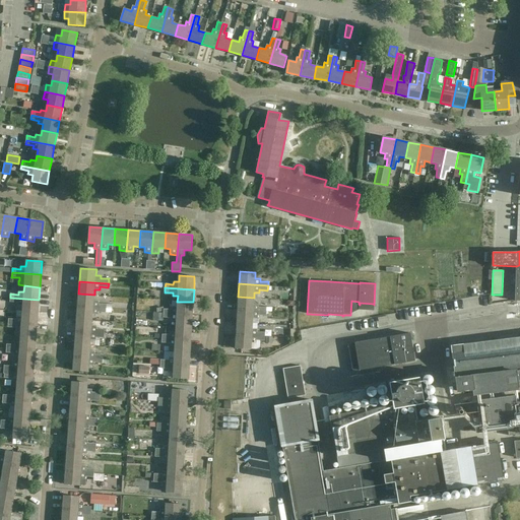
[(78,294),(77,307),(112,309),(112,305),(99,304),(99,301),(93,301),(94,295),(78,294)]
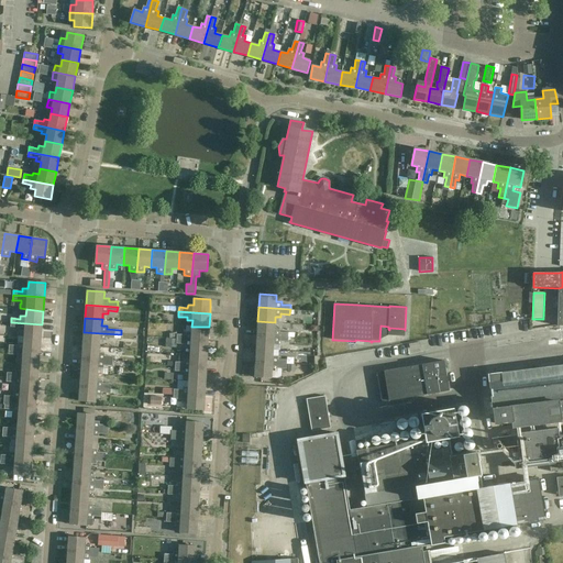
[(257,321),(257,335),(288,337),(288,332),(279,332),(280,329),(274,329),(275,322),(257,321)]
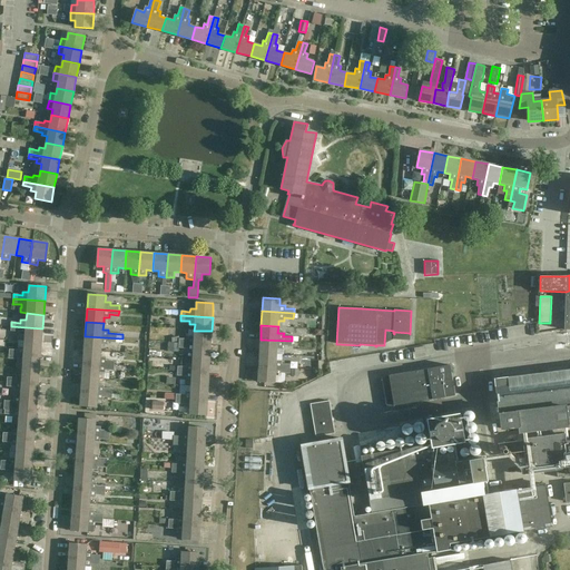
[(42,328),(11,326),(10,332),(19,332),(19,335),(25,335),(25,341),(41,343),(42,328)]
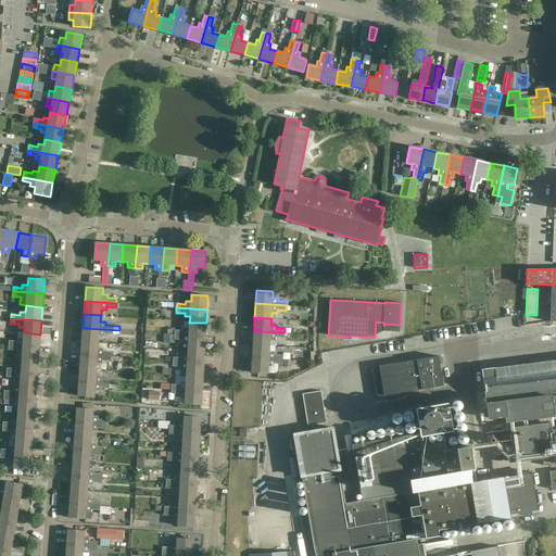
[(175,330),(175,335),(205,337),(206,323),(189,323),(185,323),(184,331),(175,330)]
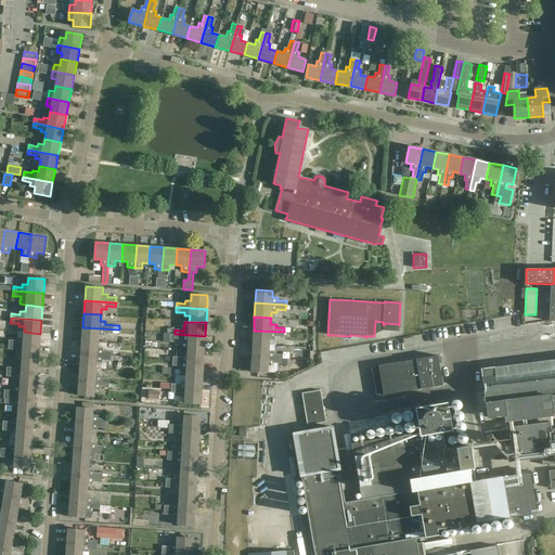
[(118,334),(119,330),(82,327),(81,340),(99,343),(99,336),(104,336),(104,333),(118,334)]
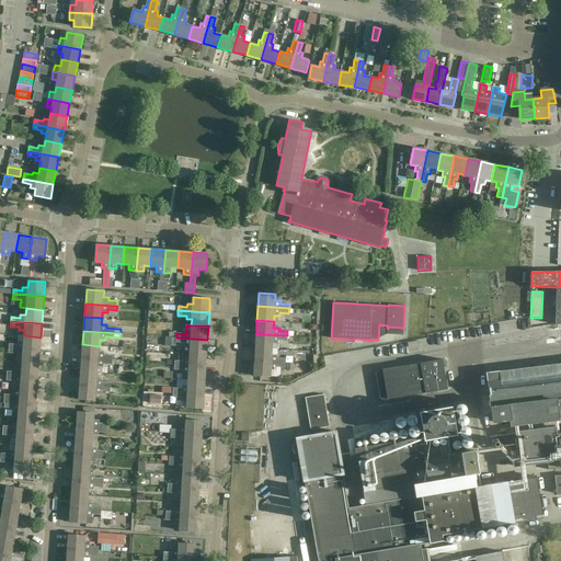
[(150,332),(149,340),(160,342),(162,334),(150,332)]
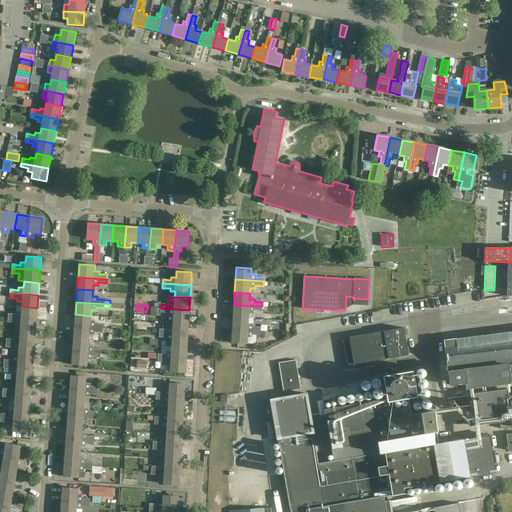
[(8,318),(37,320),(37,308),(22,306),(16,305),(16,312),(16,315),(8,314),(8,318)]
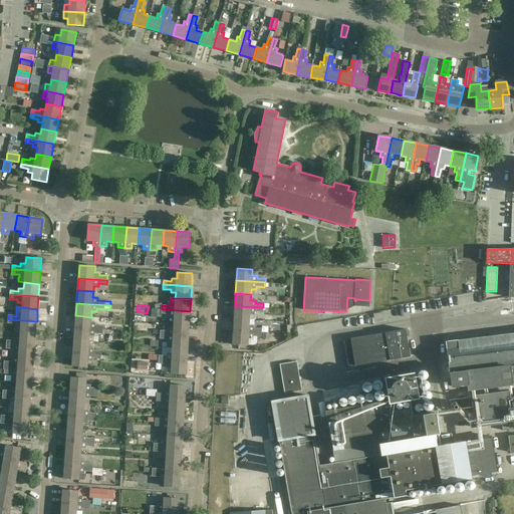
[(263,312),(263,307),(235,306),(234,318),(250,319),(250,314),(255,314),(255,312),(263,312)]
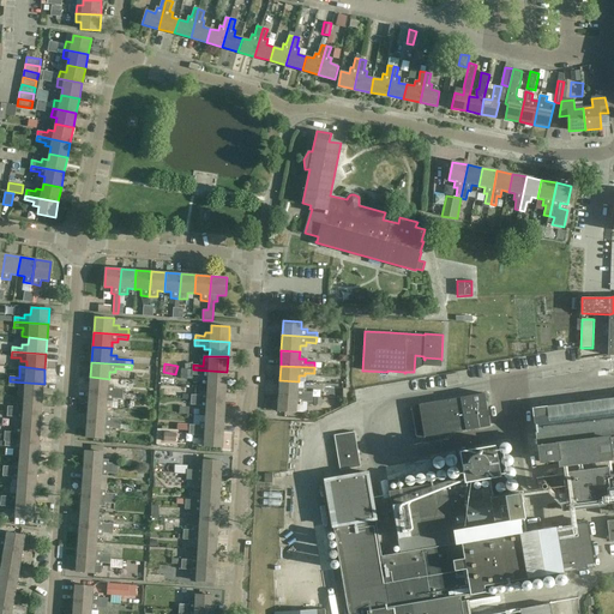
[(208,386),(227,387),(227,372),(193,369),(181,368),(181,379),(192,379),(193,375),(203,375),(202,379),(208,379),(208,386)]
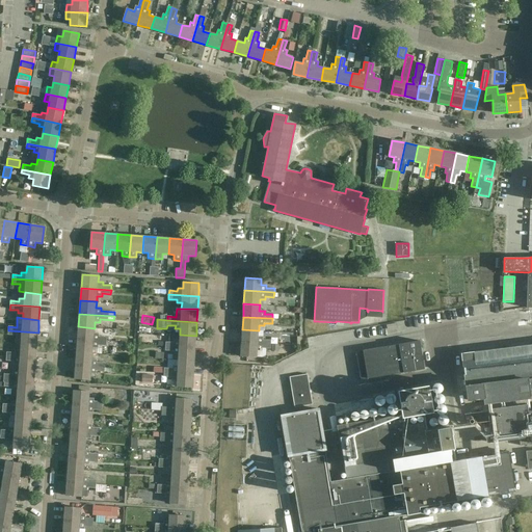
[(77,340),(107,342),(114,343),(114,338),(99,337),(99,334),(94,334),(95,328),(78,326),(77,340)]
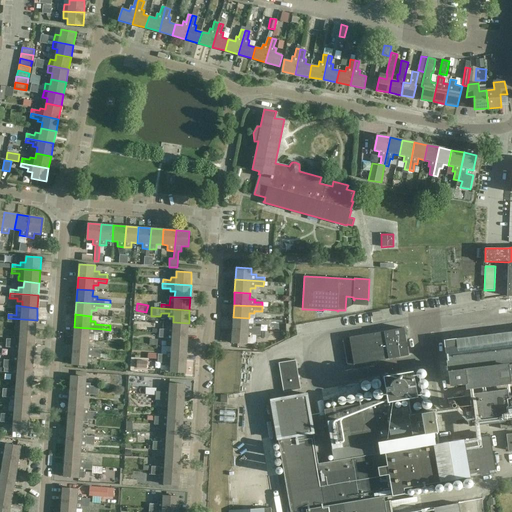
[(233,317),(232,330),(261,331),(261,327),(253,327),(253,324),(248,324),(249,318),(233,317)]
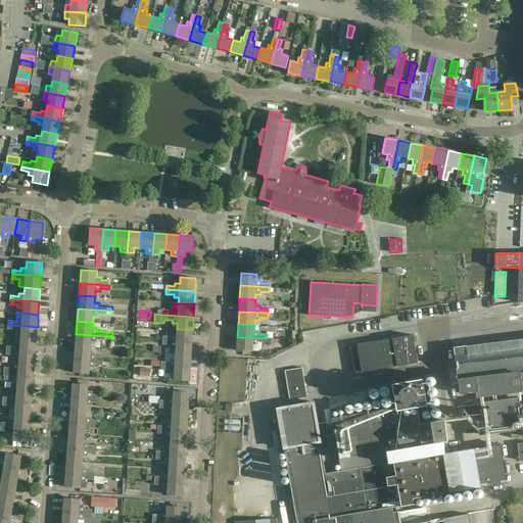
[(20,339),(37,340),(38,327),(8,325),(7,330),(15,330),(15,333),(21,333),(20,339)]
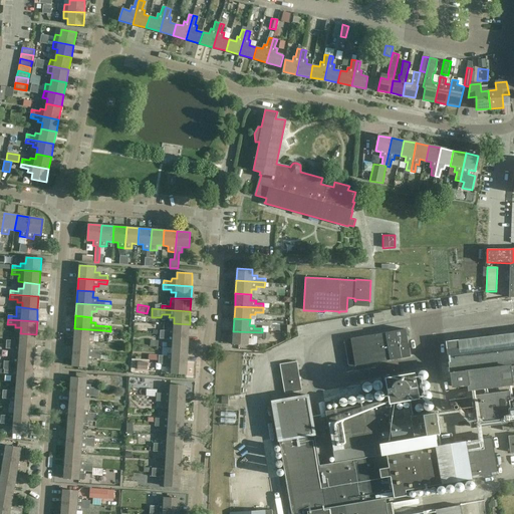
[(161,330),(160,334),(189,336),(190,324),(174,323),(174,328),(169,328),(169,330),(161,330)]
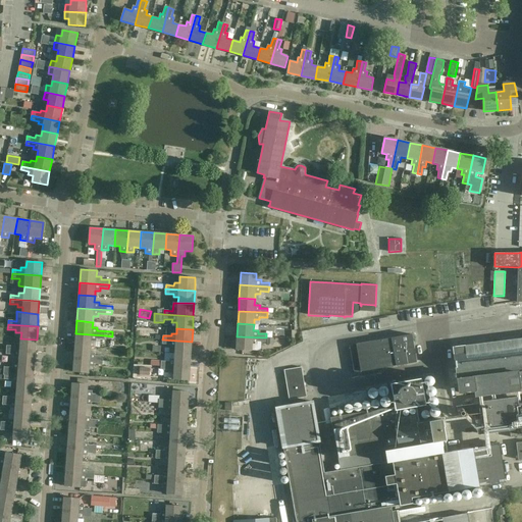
[(105,340),(105,335),(75,333),(74,346),(91,348),(91,342),(96,342),(96,338),(105,340)]
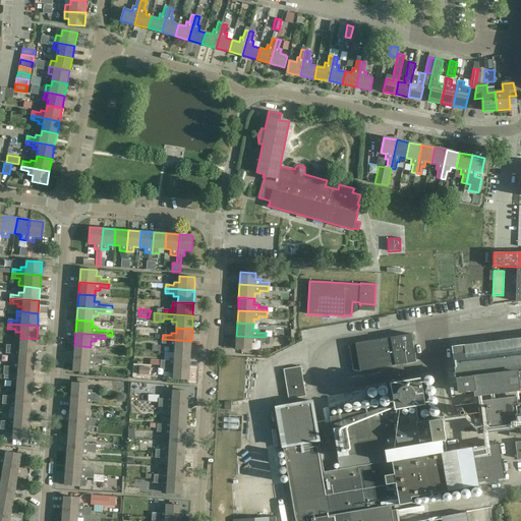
[(411,334),(349,344),(354,372),(416,361),(411,334)]
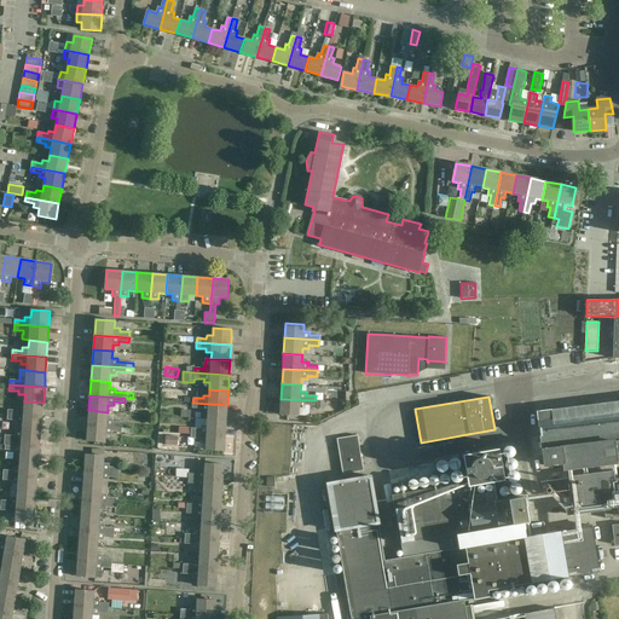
[(314,406),(316,400),(281,399),(279,415),(299,416),(299,409),(306,409),(306,406),(314,406)]
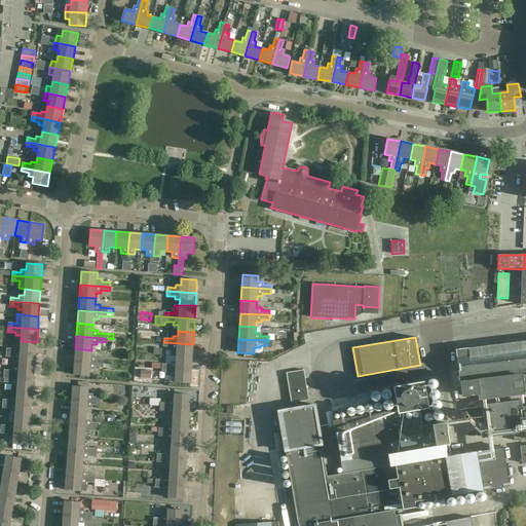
[(6,352),(36,354),(37,342),(21,341),(21,346),(15,346),(14,349),(6,348),(6,352)]
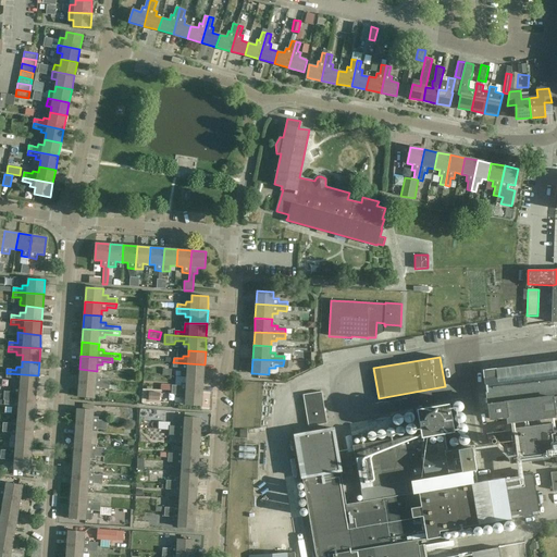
[(556,415),(556,361),(532,366),(532,364),(484,371),(490,419),(507,417),(507,422),(554,417),(554,416),(556,415)]
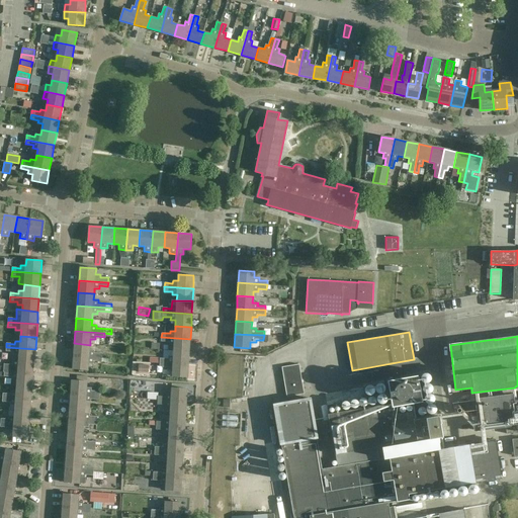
[(174,345),(173,351),(189,352),(190,339),(161,337),(161,342),(169,342),(169,345),(174,345)]
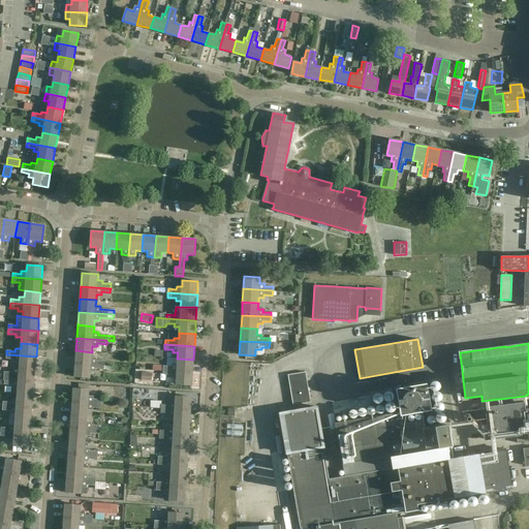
[(92,358),(92,352),(75,350),(74,364),(104,366),(104,361),(96,360),(96,358),(92,358)]
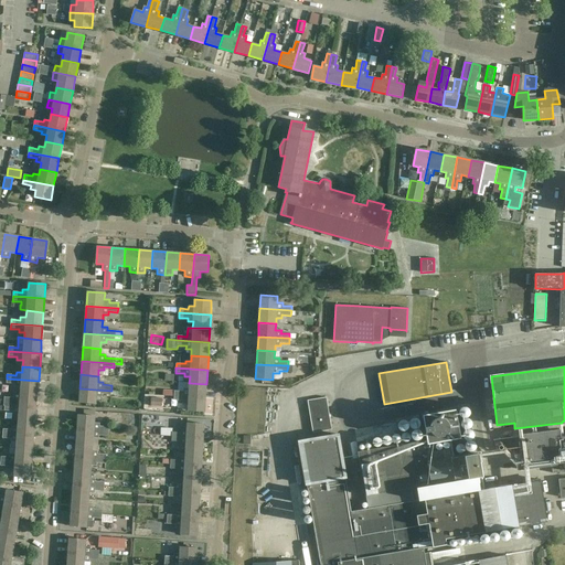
[(20,394),(38,395),(39,381),(7,379),(7,383),(16,384),(16,387),(21,387),(20,394)]
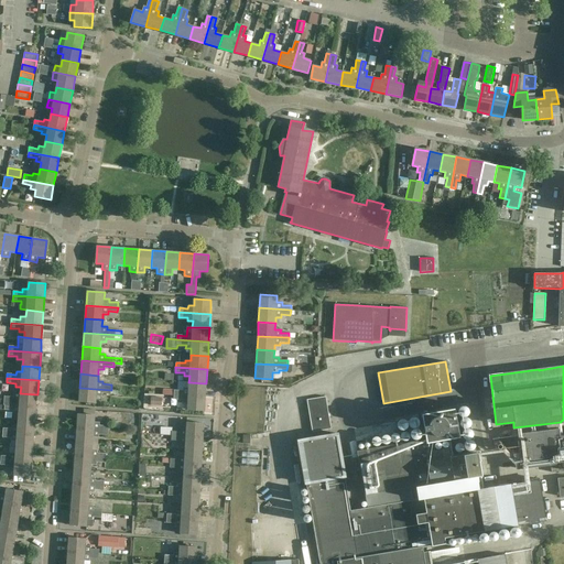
[(174,396),(205,397),(206,383),(188,382),(188,388),(183,388),(183,390),(174,390),(174,396)]
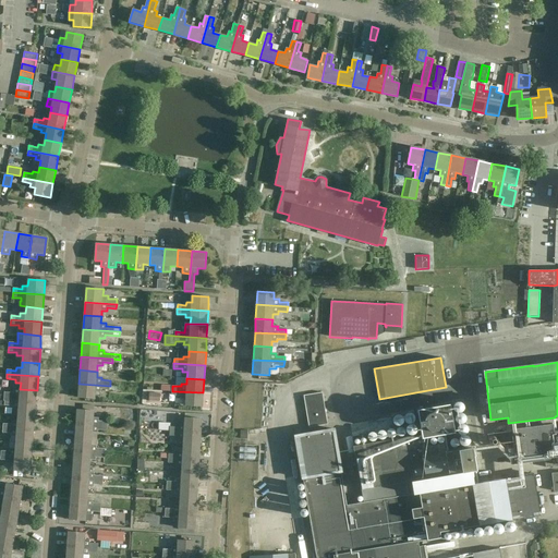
[(110,386),(79,384),(77,398),(95,399),(96,392),(100,392),(101,389),(118,390),(119,386),(110,386)]
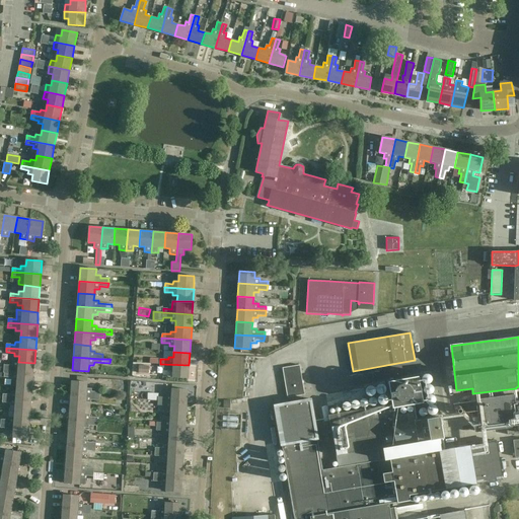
[(4,373),(33,375),(34,363),(18,362),(18,367),(13,367),(13,369),(4,369),(4,373)]
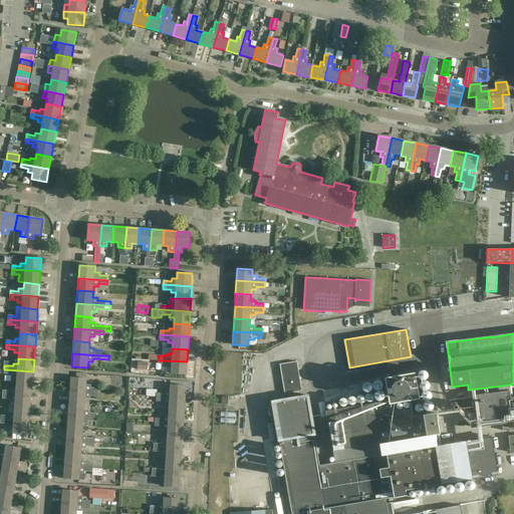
[(187,361),(159,360),(159,363),(167,364),(167,367),(172,367),(171,373),(187,374),(187,361)]
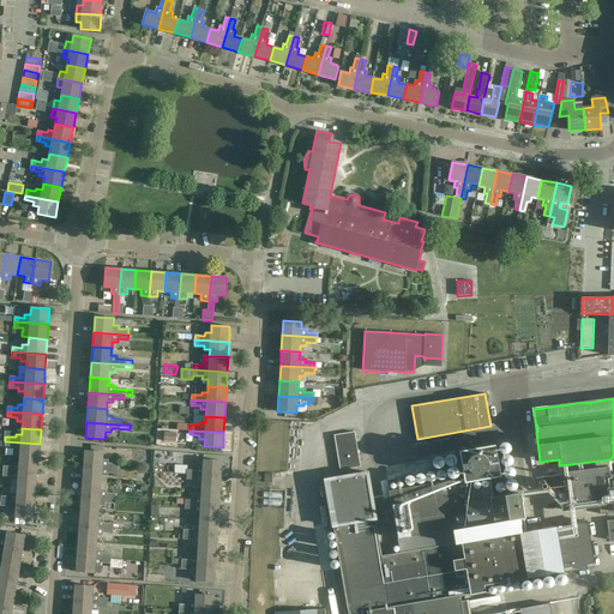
[(355,432),(335,435),(341,470),(361,467),(355,432)]
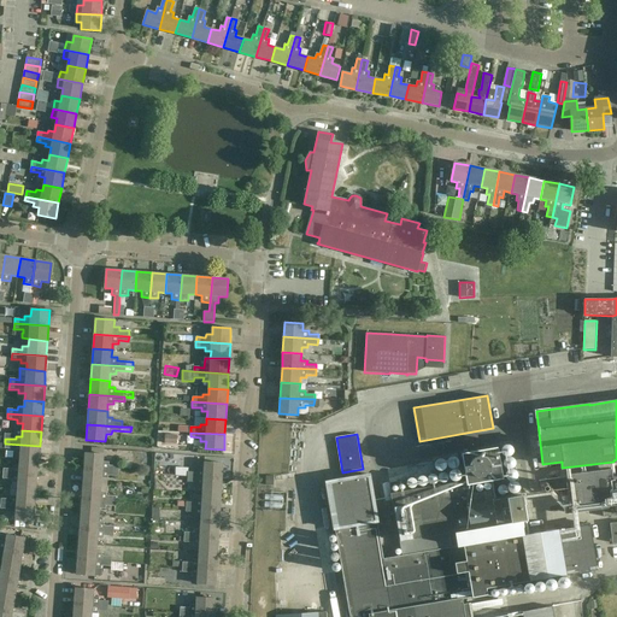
[(180,446),(180,435),(168,435),(168,446),(180,446)]
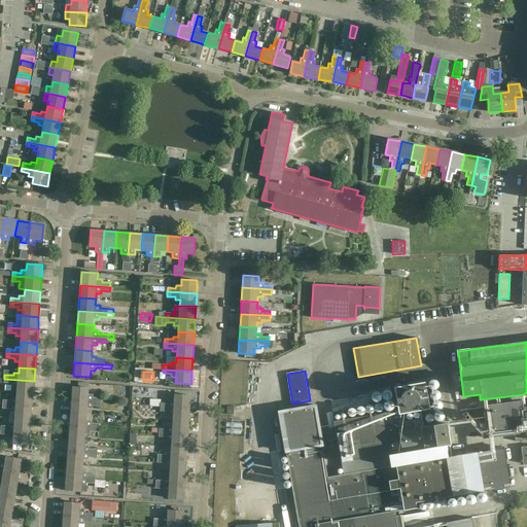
[(16,393),(33,394),(34,381),(4,379),(4,383),(12,384),(12,387),(18,387),(16,393)]
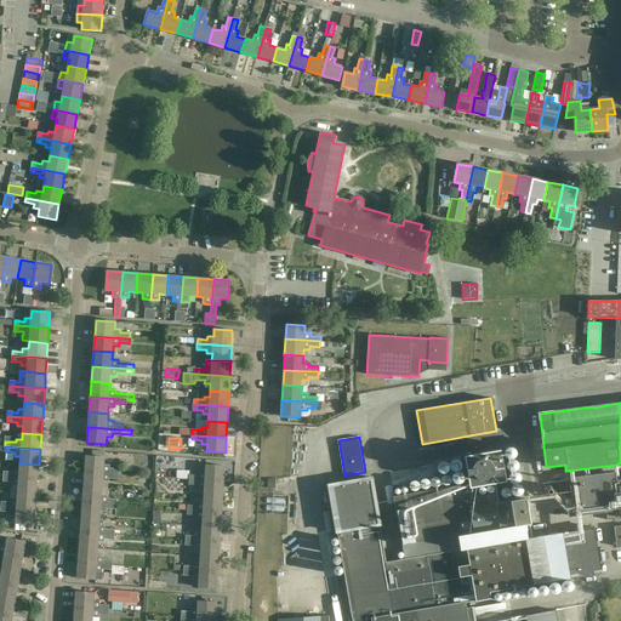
[(466,457),(471,484),(394,497),(403,545),(530,523),(525,499),(496,503),(495,493),(478,496),(477,485),(499,482),(500,489),(508,486),(507,480),(506,480),(500,451),(466,457)]
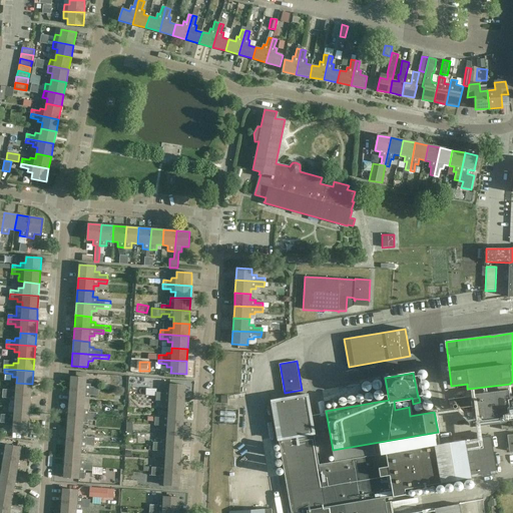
[(71,377),(70,390),(98,392),(99,388),(90,387),(91,384),(86,384),(86,378),(71,377)]
